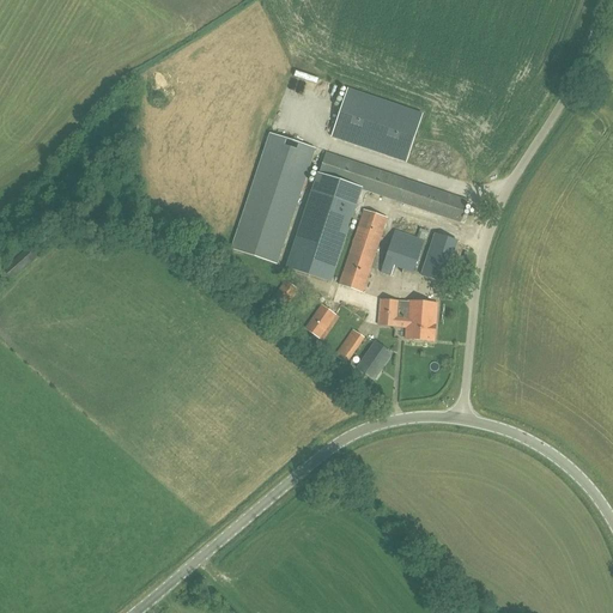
[(423,114),(349,89),(332,138),(406,163),(423,114)]
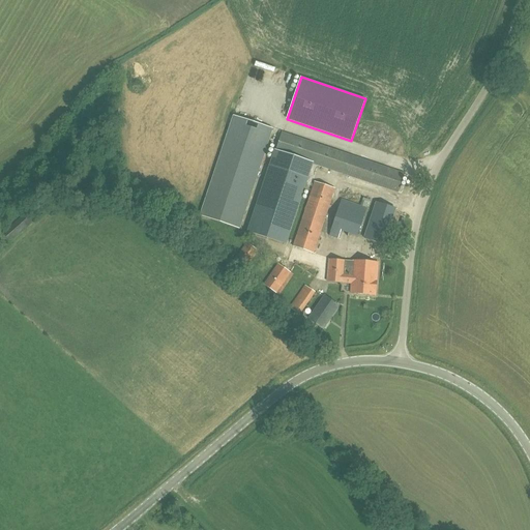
[(233,116),(200,215),(240,229),(273,128),(233,116)]
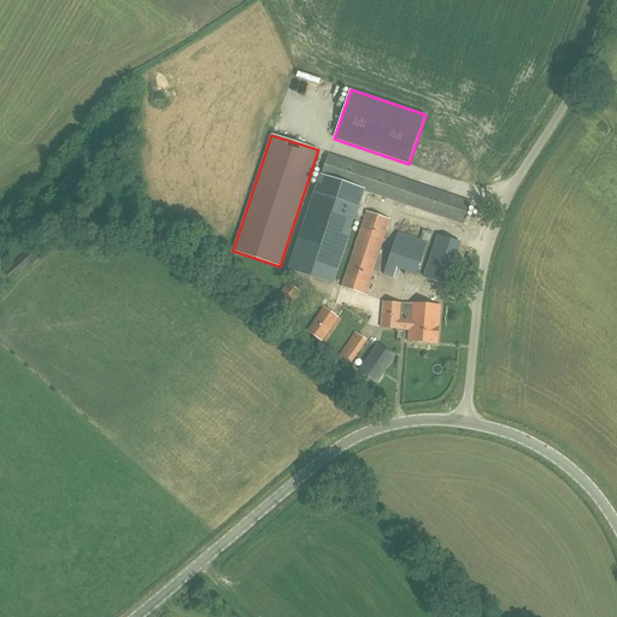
[(471,203),(329,154),(322,176),(364,191),(463,224),(471,203)]
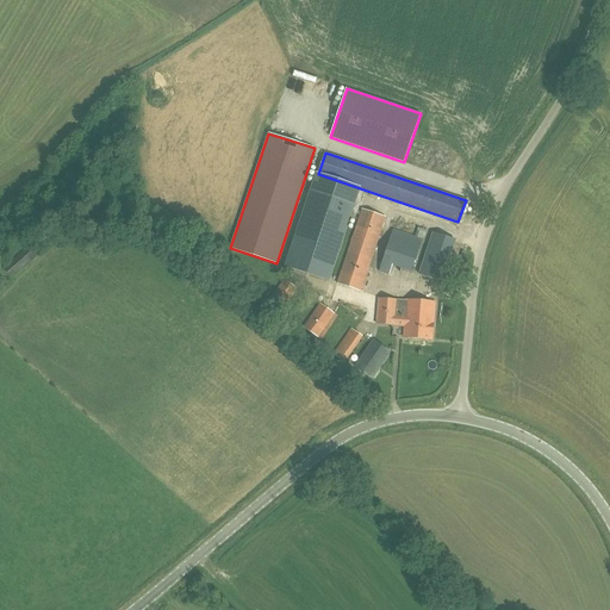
[(342,182),(318,174),(287,267),(328,281),(353,206),(354,207),(360,188),(342,182)]
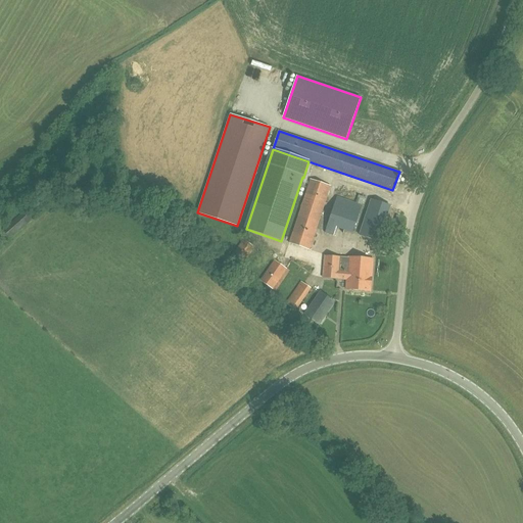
[(310,250),(330,186),(311,180),(290,244),(310,250)]
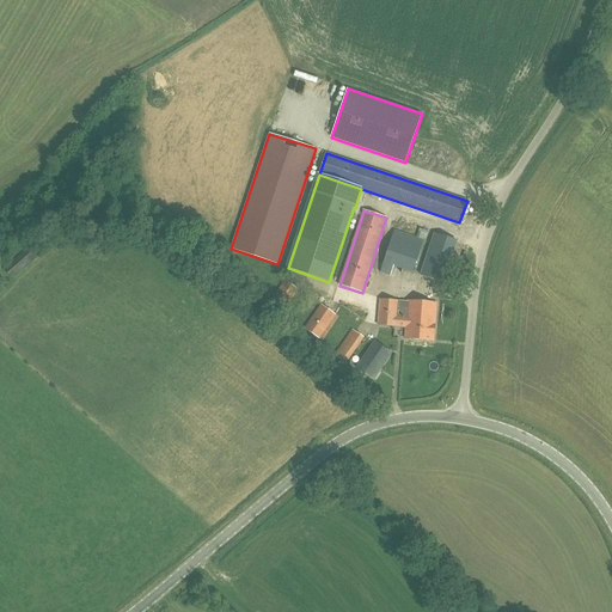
[(414,273),(424,240),(396,231),(381,273),(391,276),(395,267),(414,273)]
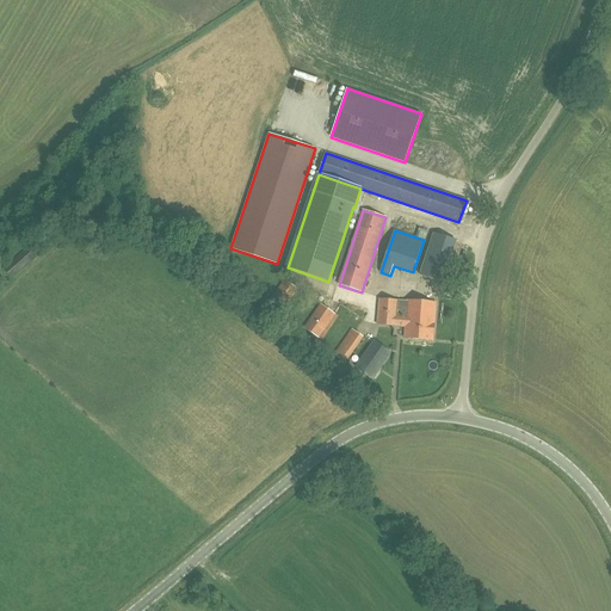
[(440,235),(433,234),(420,275),(427,277),(440,235)]
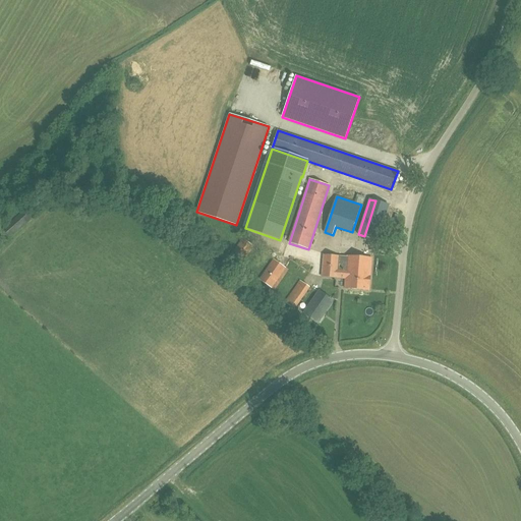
[(390,206),(375,200),(364,236),(378,240),(382,230),(384,223),(390,206)]
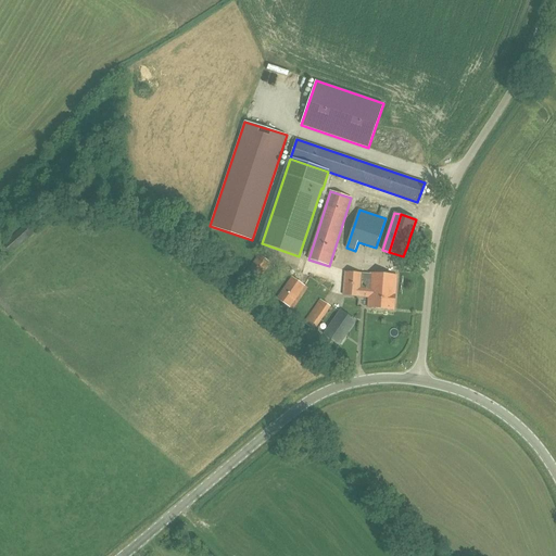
[(418,240),(409,238),(407,245),(416,249),(418,240)]
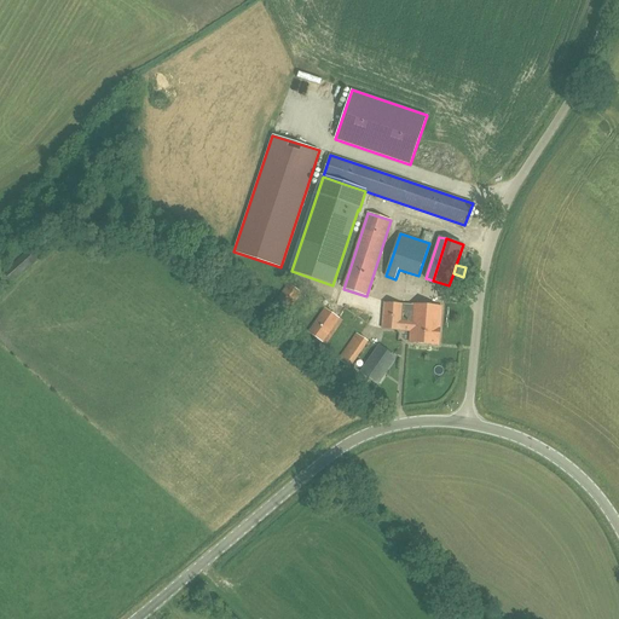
[(301,293),(289,284),(276,305),(288,313),(301,293)]
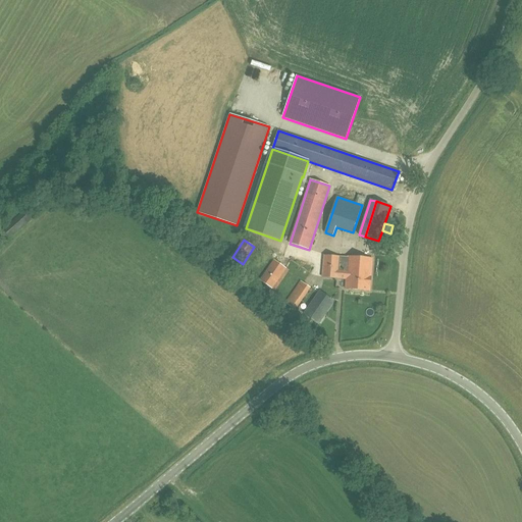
[(340,257),(324,256),(323,277),(337,278),(338,270),(340,257)]
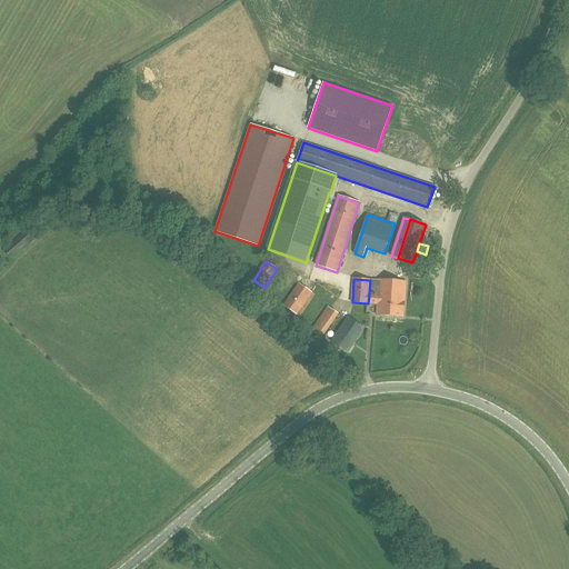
[(380,281),(370,280),(369,295),(379,296),(378,303),(377,315),(403,317),(406,282),(380,280),(380,281)]
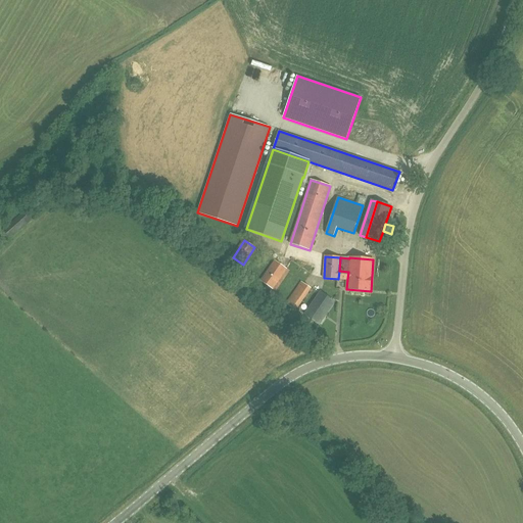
[(276,291),(289,271),(275,262),(262,281),(276,291)]
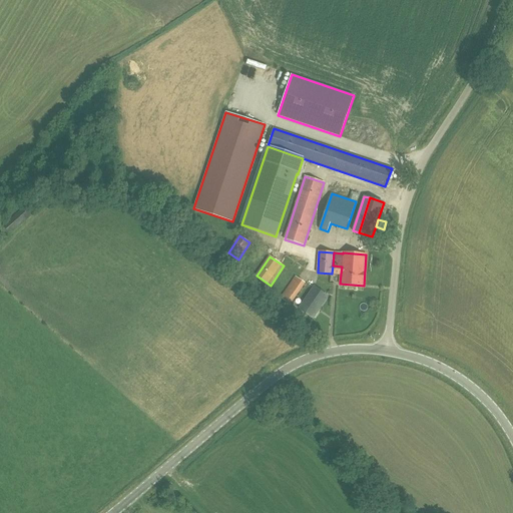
[(342,267),(333,266),(332,274),(341,274),(342,267)]
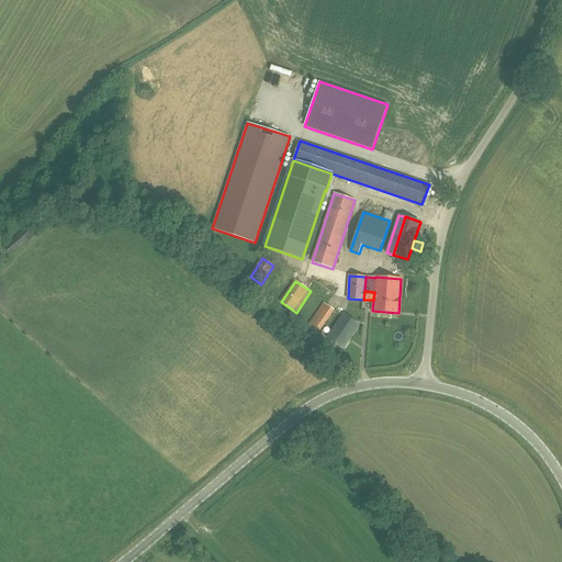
[(317,334),(334,310),(325,303),(308,327),(317,334)]
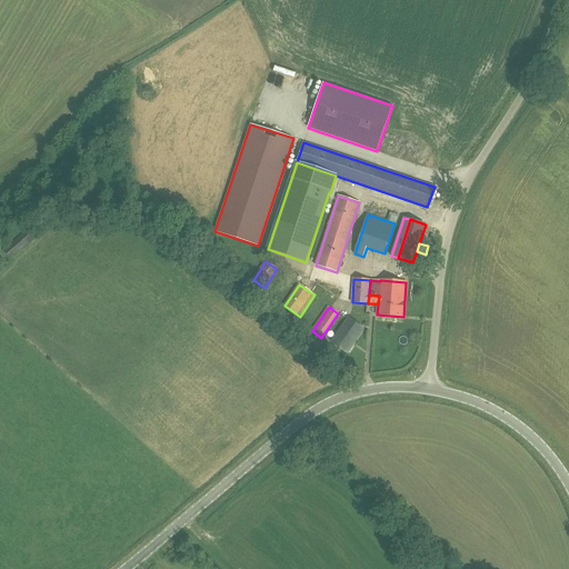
[(347,353),(363,329),(349,319),(332,343),(347,353)]
